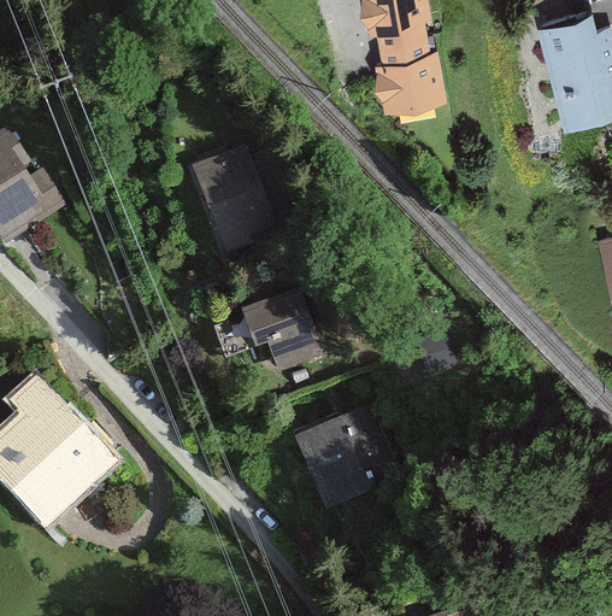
[(362,0),(366,25),(376,23),(381,54),(372,56),(382,107),(446,97),(437,45),(428,46),(423,16),(430,15),(427,0),(362,0)]
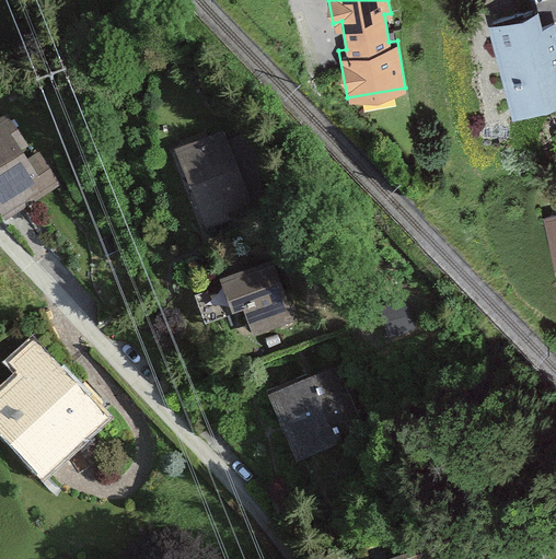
[(536,4),(487,16),(512,112),(555,100),(555,31),(553,18),(541,21),(536,4)]
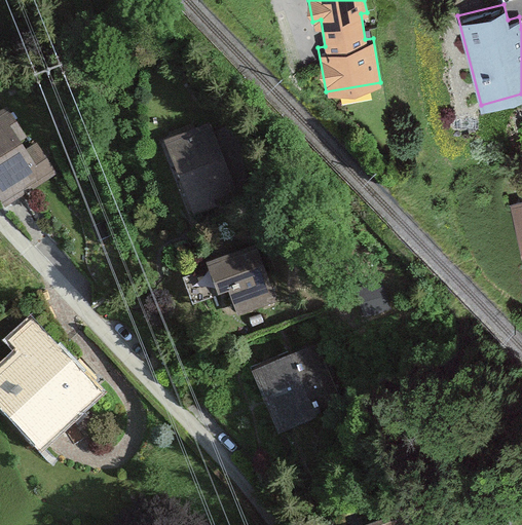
[(0,110),(0,205),(2,209),(27,193),(21,184),(39,174),(0,110)]
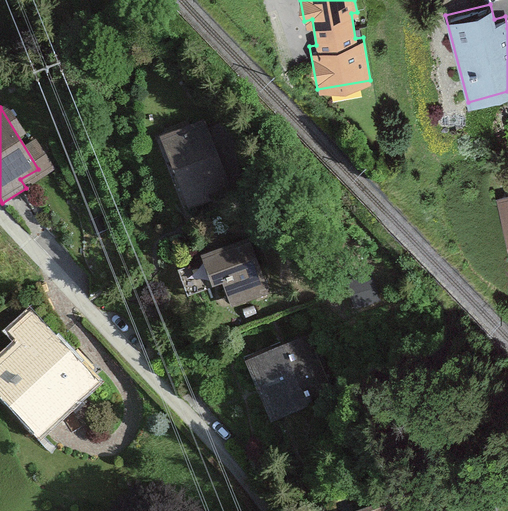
[(205,123),(160,140),(184,204),(229,188),(205,123)]
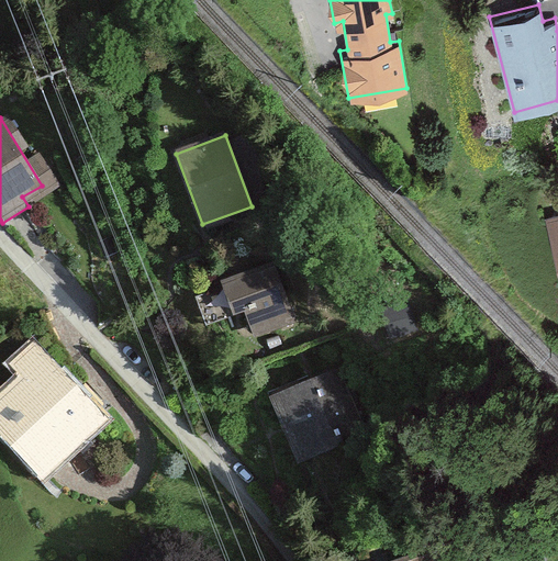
[(557,215),(545,219),(557,275),(557,215)]
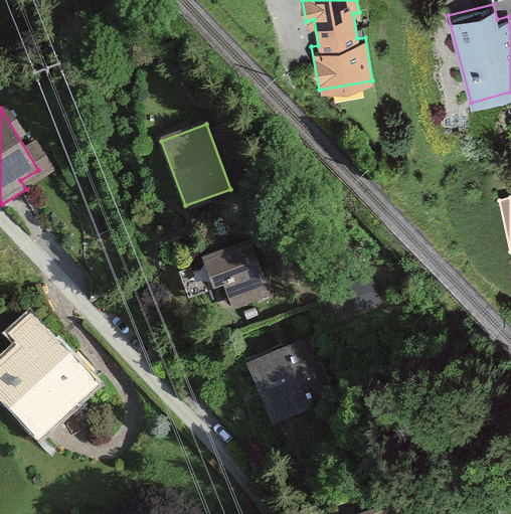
[(248,241),(202,260),(217,301),(265,284),(248,241)]
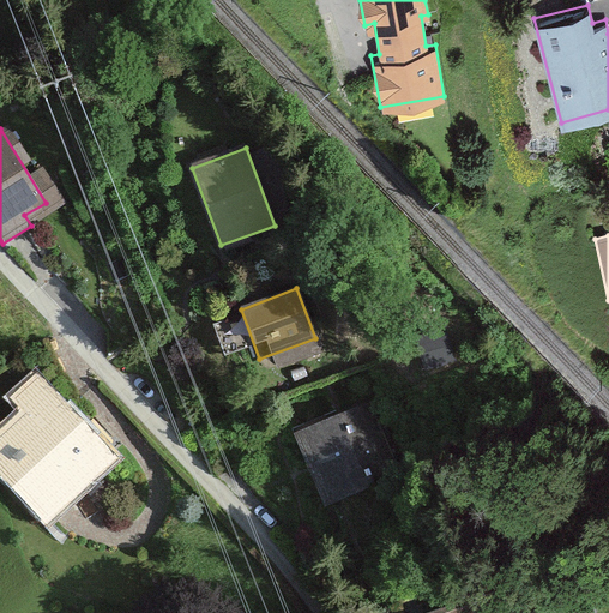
[(417,367),(440,368),(441,326),(418,325),(417,367)]
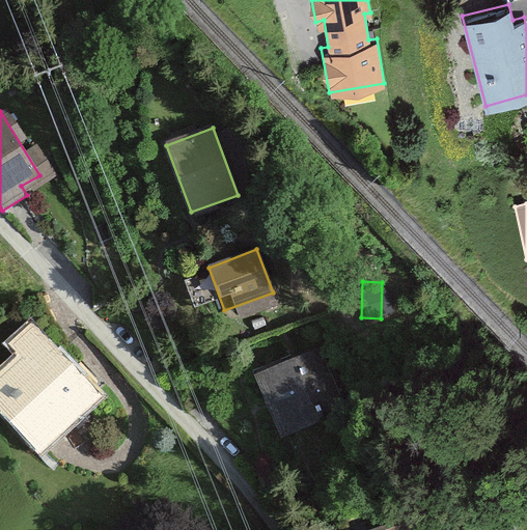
[(98,397),(37,333),(0,366),(0,414),(36,453),(98,397)]
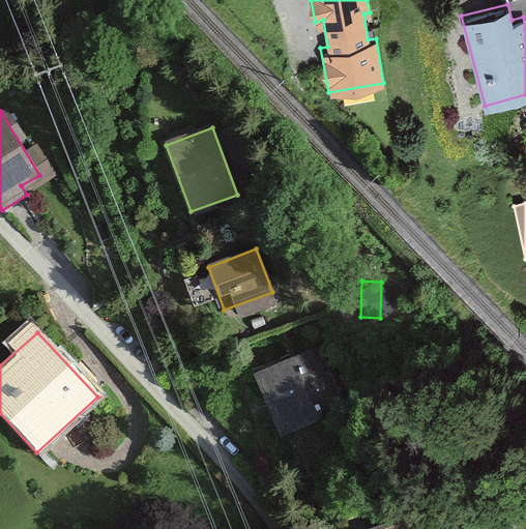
[(321,347),(254,374),(280,437),(347,410),(321,347)]
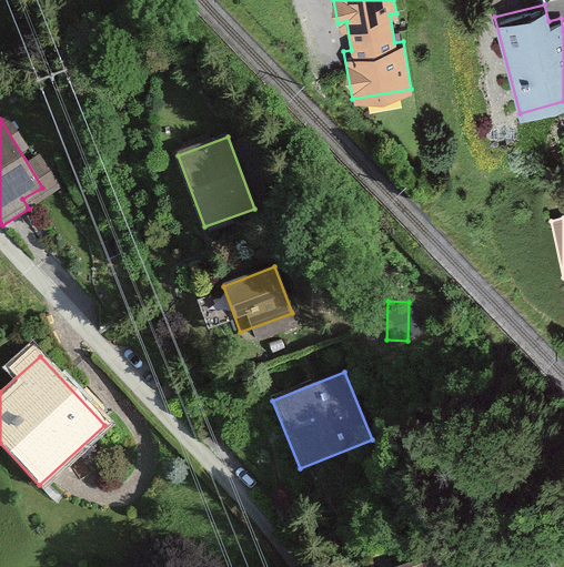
[(442,566),(439,554),(396,566),(442,566)]
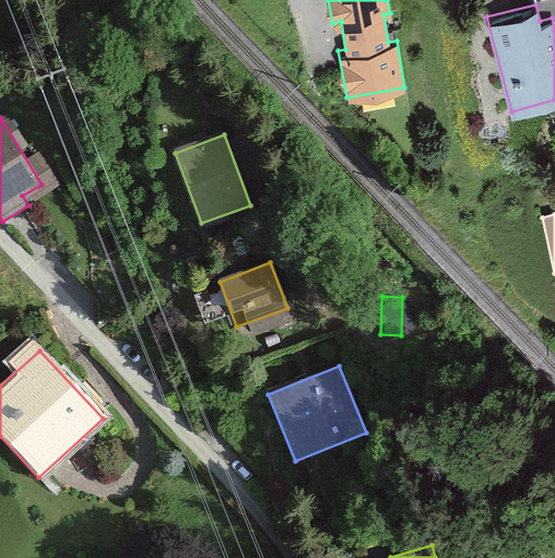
All buildings are outlined.
